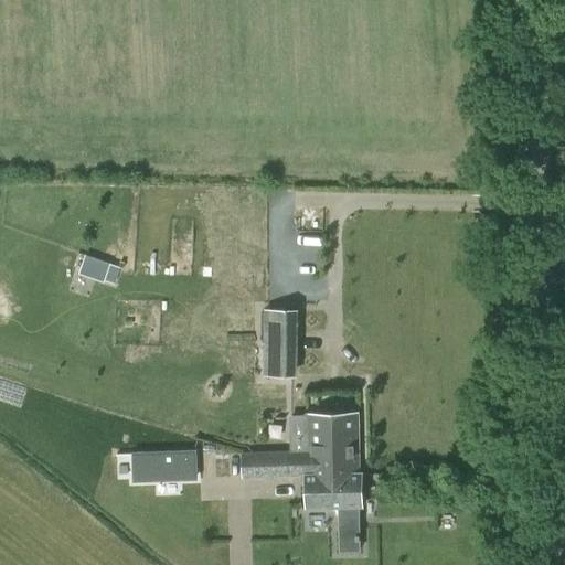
[(109,264),(85,256),(78,275),(103,283),(109,264)]
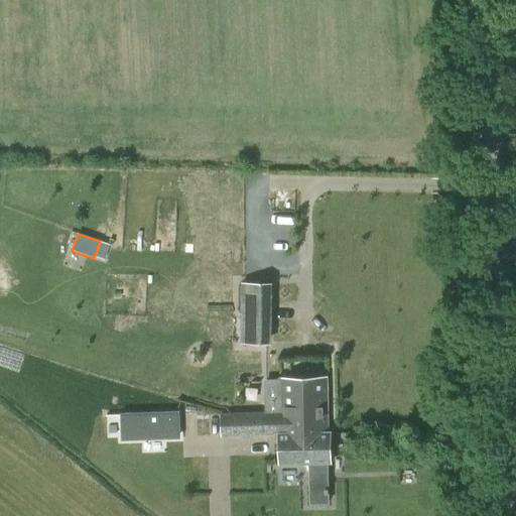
[(270,344),(272,284),(242,283),(241,343),(270,344)]
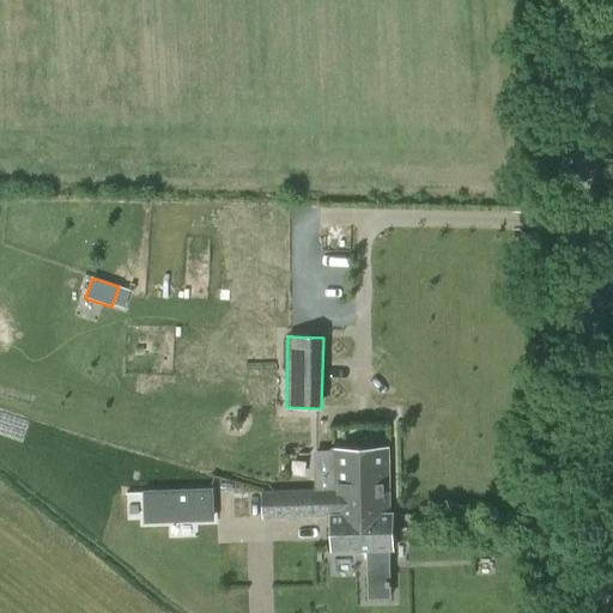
[(332,520),(393,519),(393,514),(389,514),(388,449),(334,450),(335,491),(262,492),(262,517),(332,516),(332,520)]
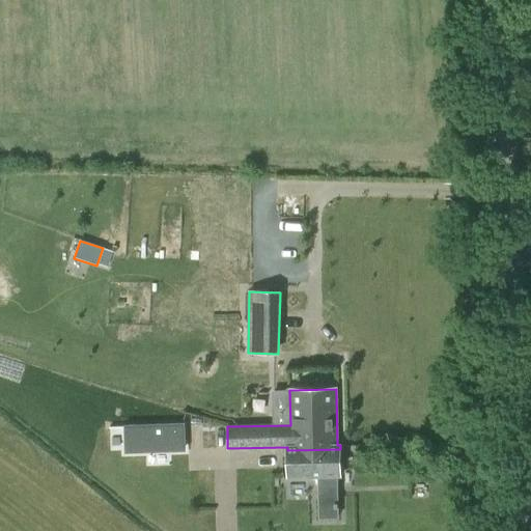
[(123,427),(124,456),(186,453),(185,425),(123,427)]
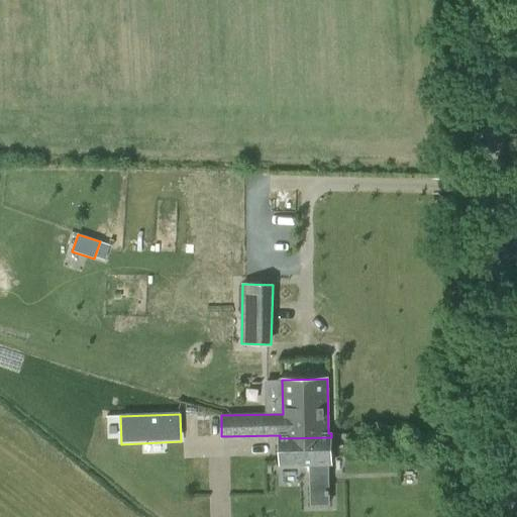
[(329,464),(332,464),(331,437),(280,438),(281,464),(309,464),(310,474),(329,474),(329,464)]
